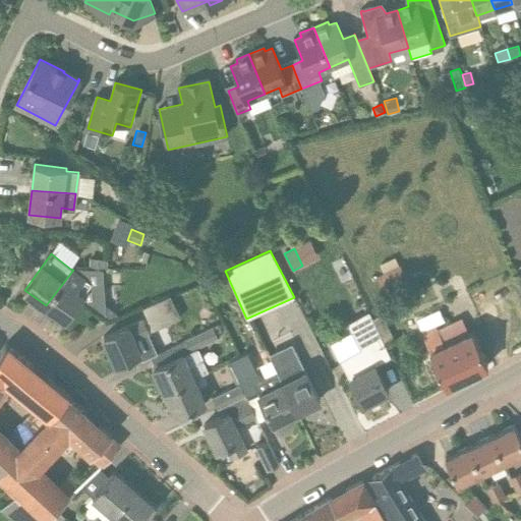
[(106,269),(106,259),(89,258),(89,268),(106,269)]
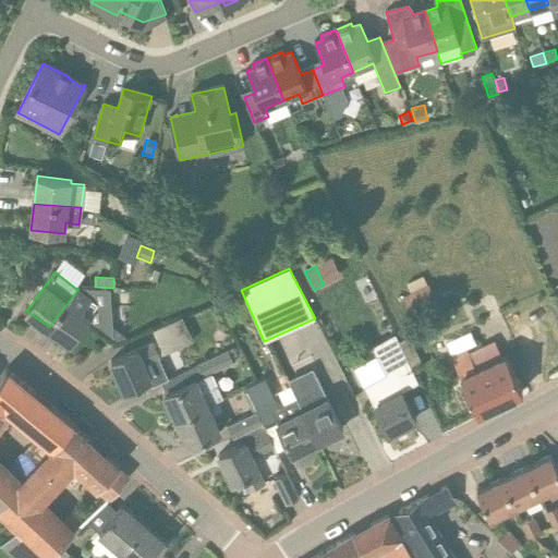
[(411,316),(437,304),(428,284),(402,296),(411,316)]
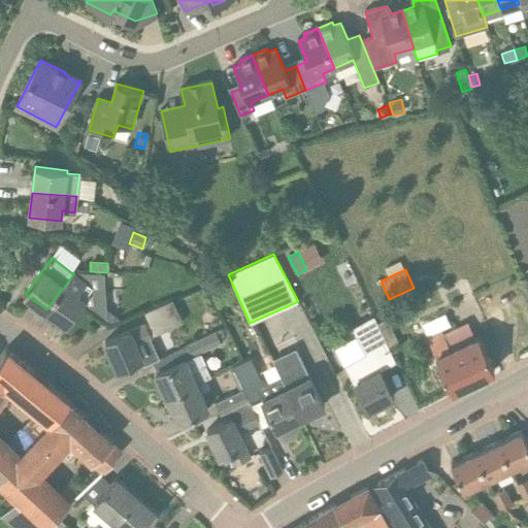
[(93,287),(74,273),(46,309),(66,324),(80,304),(93,287)]
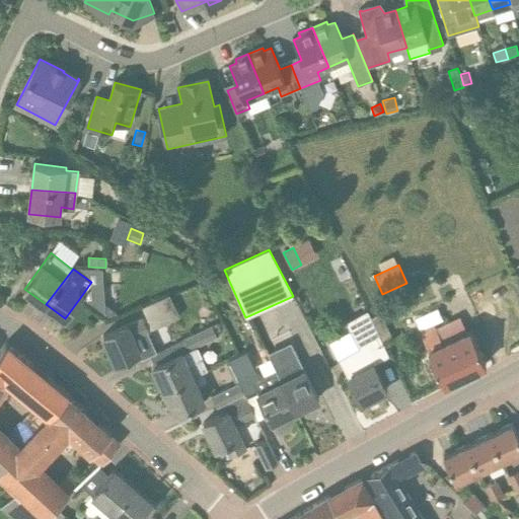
[(115,363),(140,351),(134,339),(179,318),(168,295),(146,305),(151,315),(103,337),(115,363)]
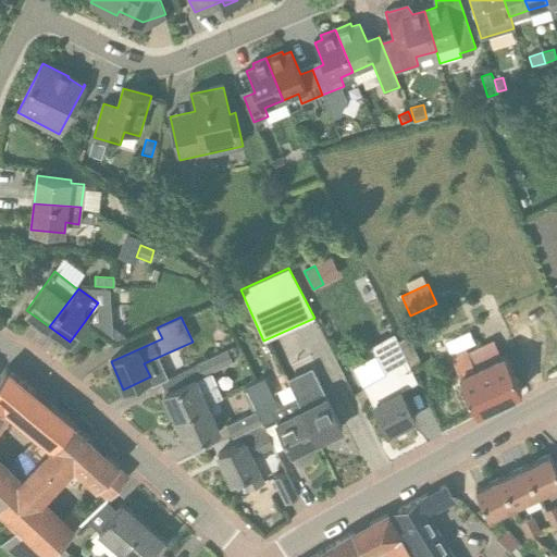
[(387,433),(416,419),(400,391),(418,382),(394,333),(370,346),(380,362),(357,375),(362,385),(387,433)]
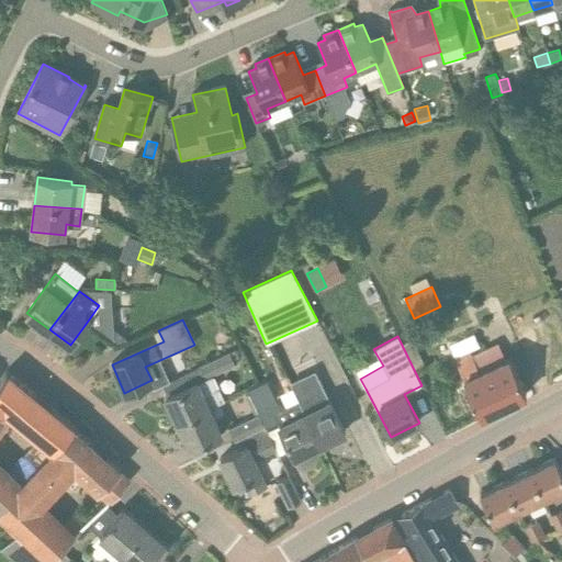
[(178,425),(209,409),(209,408),(224,401),(212,377),(234,366),(228,353),(199,368),(204,380),(166,398),(178,425)]
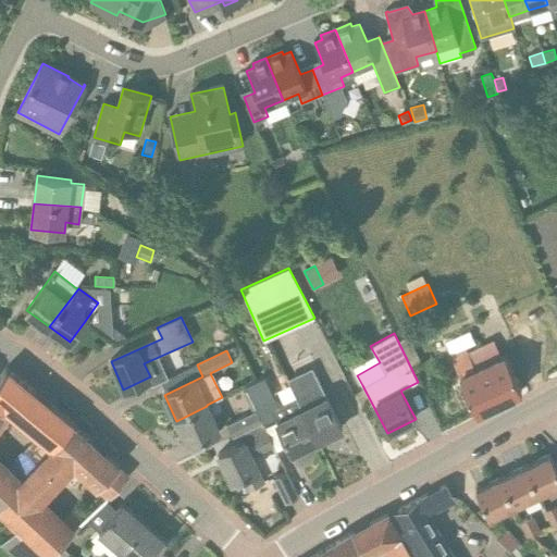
[(474,369),(466,350),(450,358),(477,413),(521,392),(505,355),(474,369)]
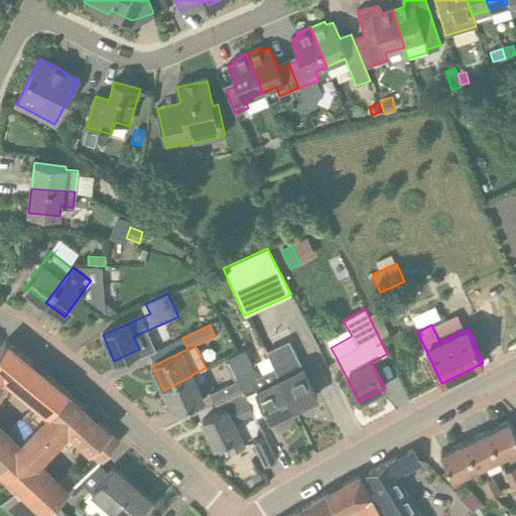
[(67,391),(5,342),(0,349),(0,467),(19,443),(52,408),(67,391)]
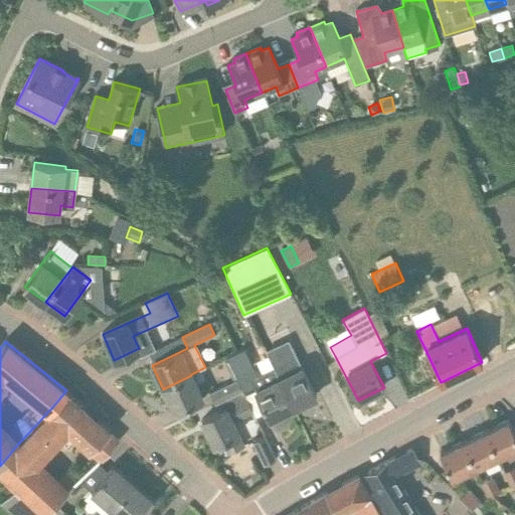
[(273,367),(274,367),(293,408),(316,396),(293,349),(280,355),(276,348),(266,352),(268,356),(269,355),(272,364),(273,367)]
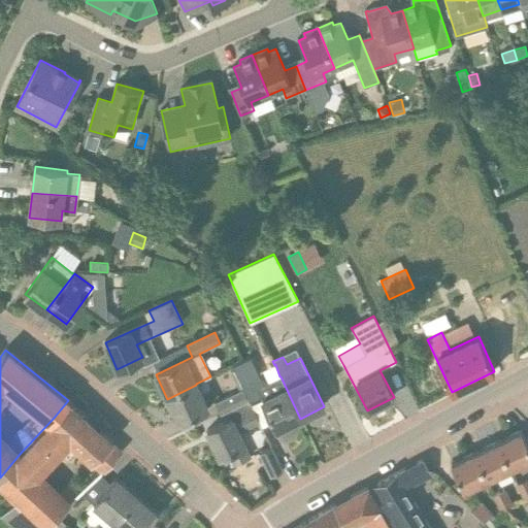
[(243,390),(246,398),(259,392),(262,399),(261,399),(276,430),(300,419),(281,376),(279,376),(278,373),(275,364),(274,365),(251,376),(245,364),(229,372),(239,392),(243,390)]
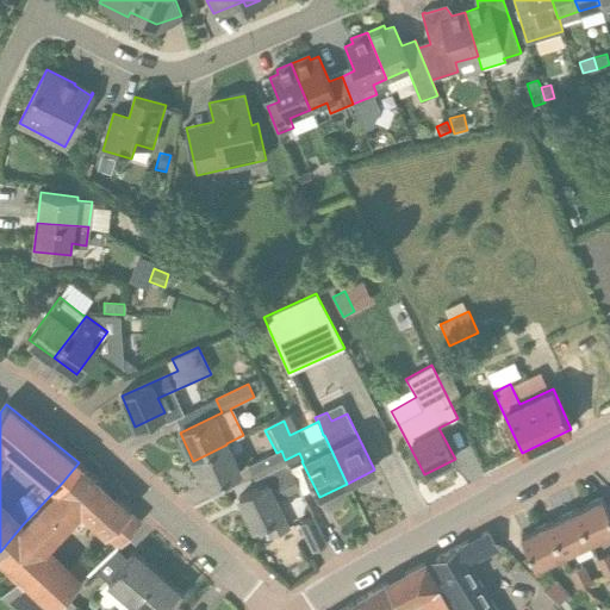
[(240,472),(226,444),(193,461),(206,487),(240,472)]
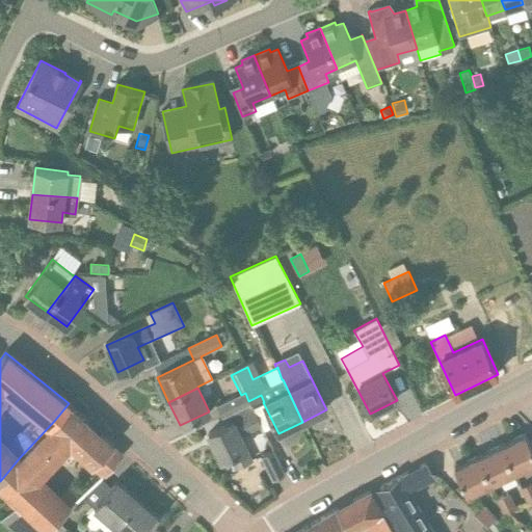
[(250,405),(248,401),(245,393),(241,395),(216,407),(222,419),(250,405)]
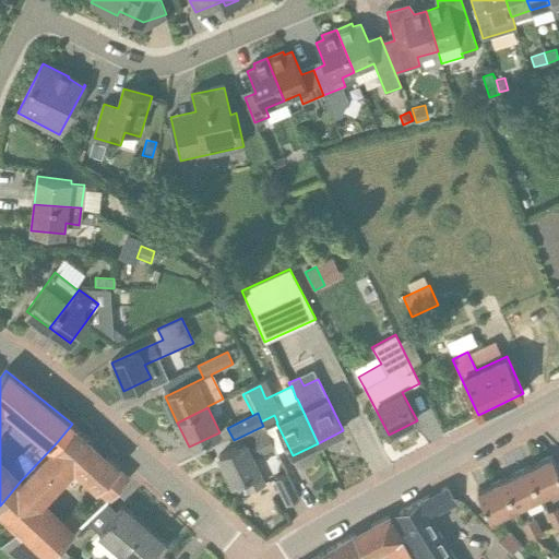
[(47,558),(61,547),(74,533),(84,523),(72,511),(62,522),(40,499),(71,466),(105,499),(108,497),(110,499),(113,497),(130,478),(74,427),(74,426),(72,424),(57,442),(21,480),(0,506),(0,512),(18,528),(0,545),(0,546),(13,558),(47,558)]
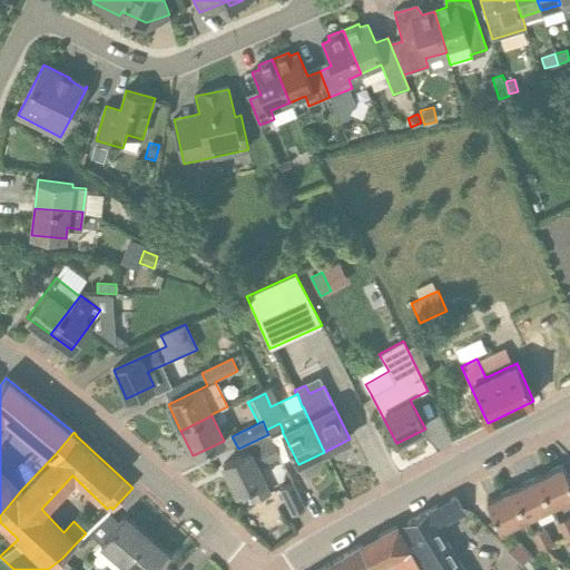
[(271,494),(257,467),(273,459),(266,445),(224,465),(237,494),(247,489),(254,501),(271,494)]
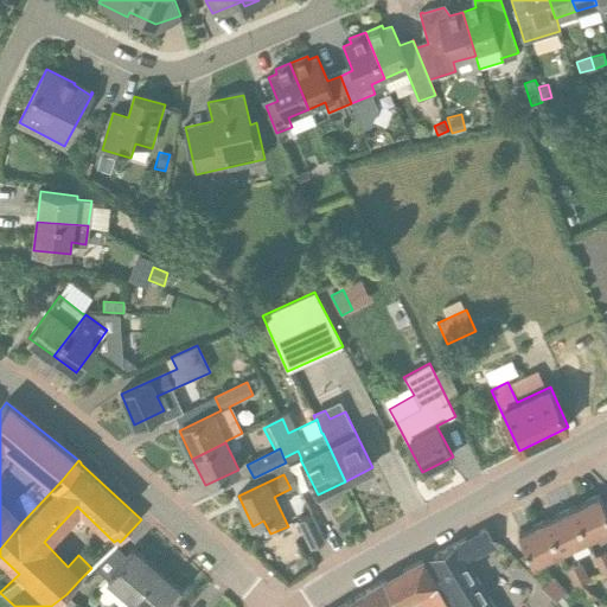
[(573,508),(587,540),(606,529),(606,511),(599,496),(573,508)]
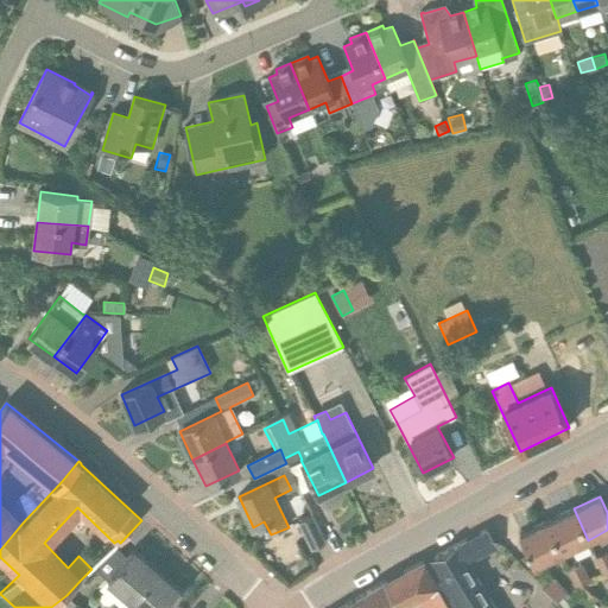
[(546,521),(561,552),(588,540),(574,508),(546,521)]
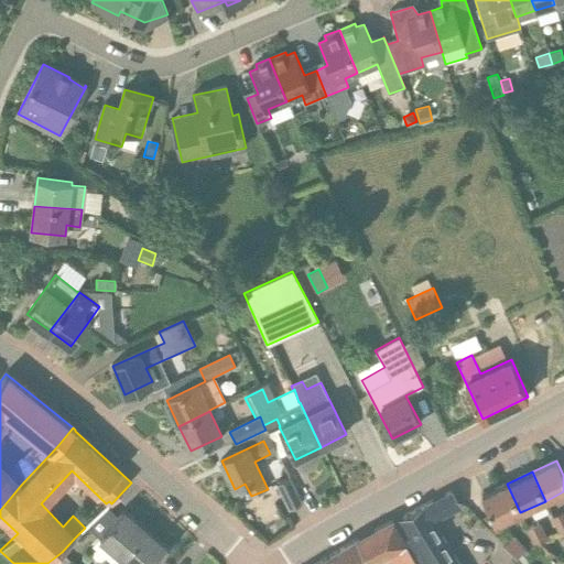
[(289,510),(302,503),(291,480),(277,487),(289,510)]
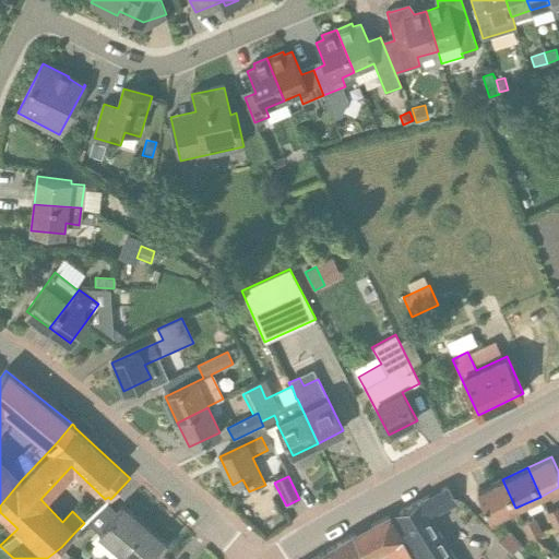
[(515,508),(502,479),(477,491),(490,520),(515,508)]
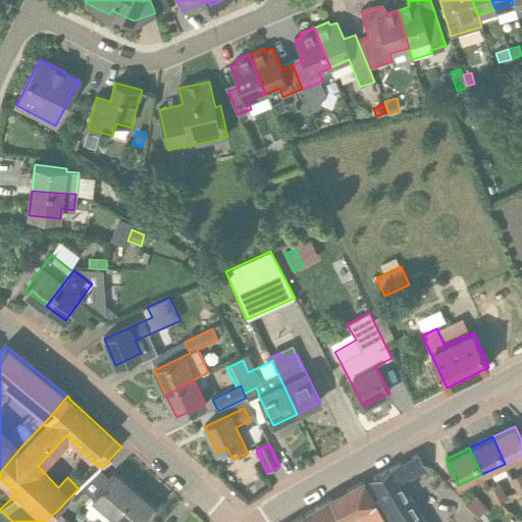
[(398,521),(422,521),(399,481),(424,466),(418,455),(372,479),(398,521)]
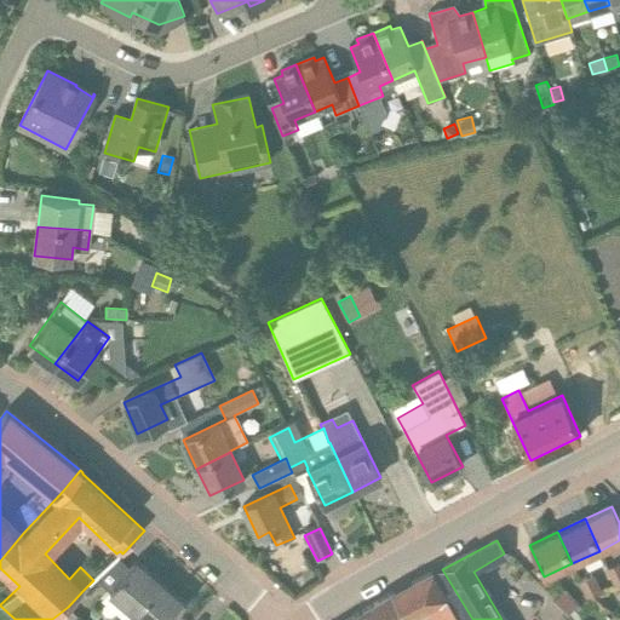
[(109,591),(135,613),(162,584),(137,561),(109,591)]
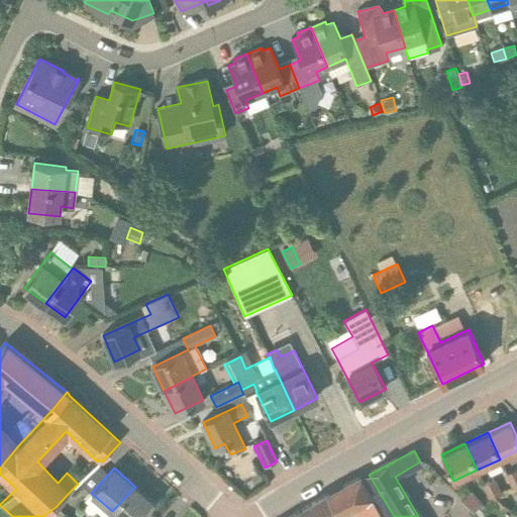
[(489,500),(501,494),(494,480),(489,470),(478,475),(482,485),(489,500)]
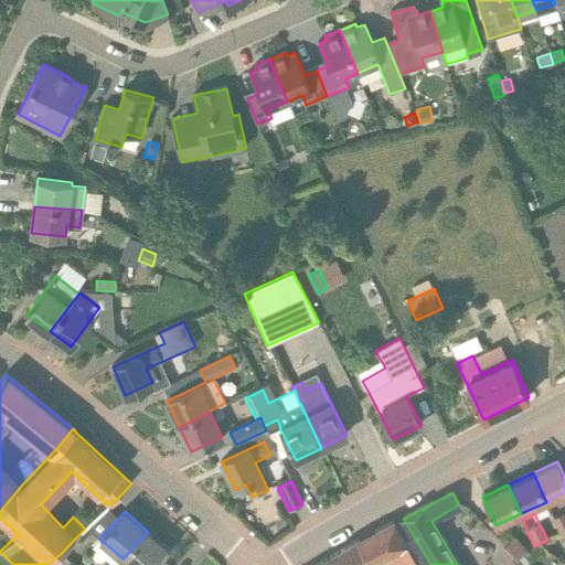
[(560,534),(564,531),(564,516),(563,513),(552,518),(560,534)]
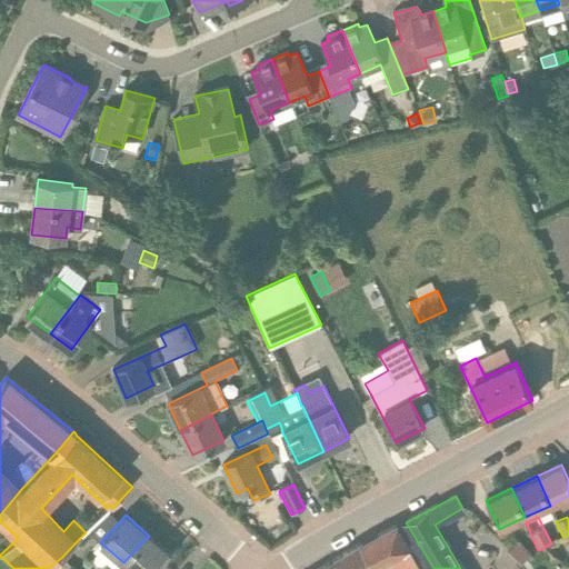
[(358,546),(371,567),(390,556),(398,568),(423,568),(396,526),(380,535),(358,546)]
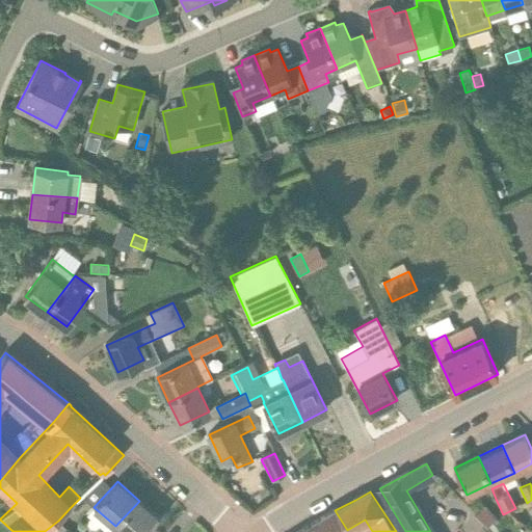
[(115,526),(109,531),(151,531),(150,530),(159,519),(139,501),(115,526)]
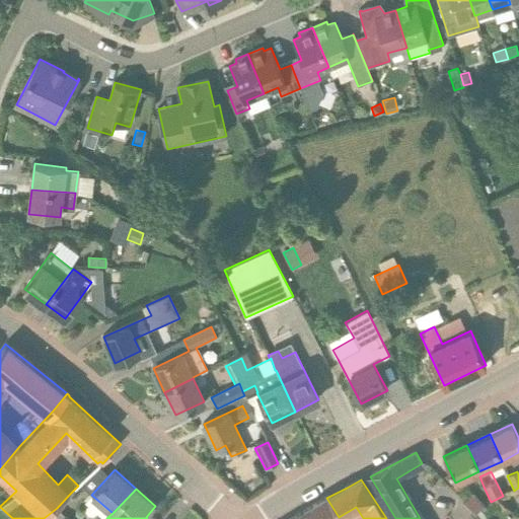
[(474,513),(483,504),(471,493),(462,502),(474,513)]
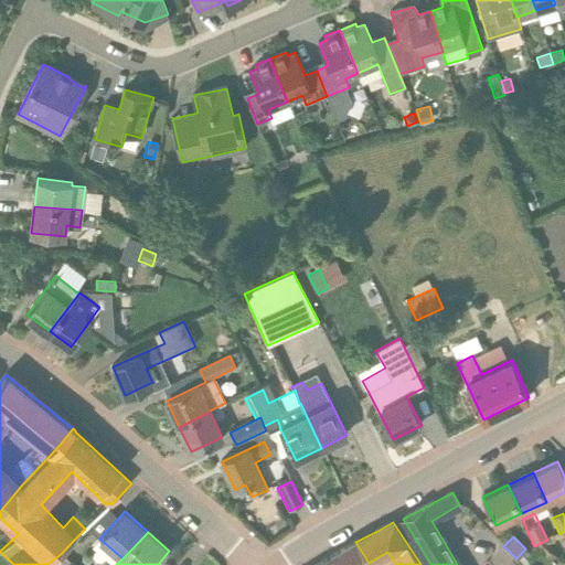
[(365,564),(369,563),(355,542),(318,564),(365,564)]
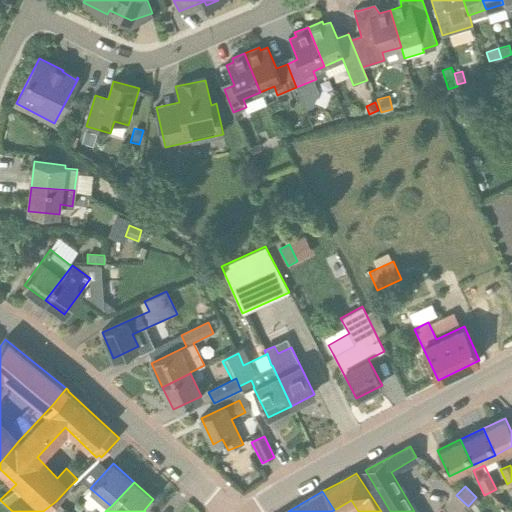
[(60,511),(63,509),(56,501),(43,511),(60,511)]
